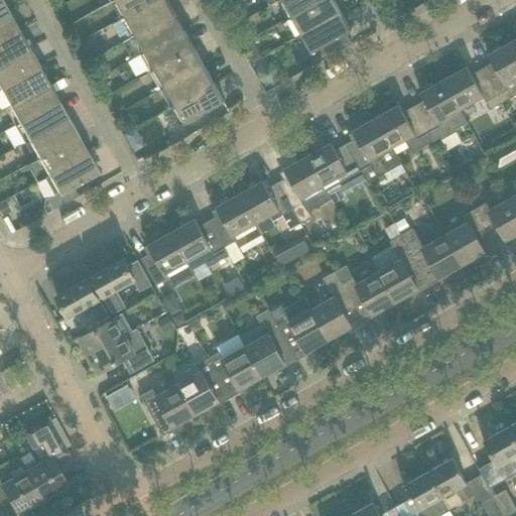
[(0,0),(0,17),(9,13),(1,0),(0,0)]
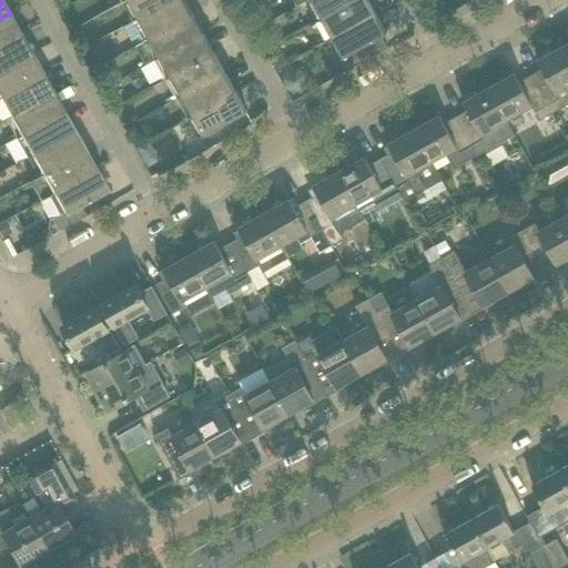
[(127,0),(138,19),(171,0),(127,0)]
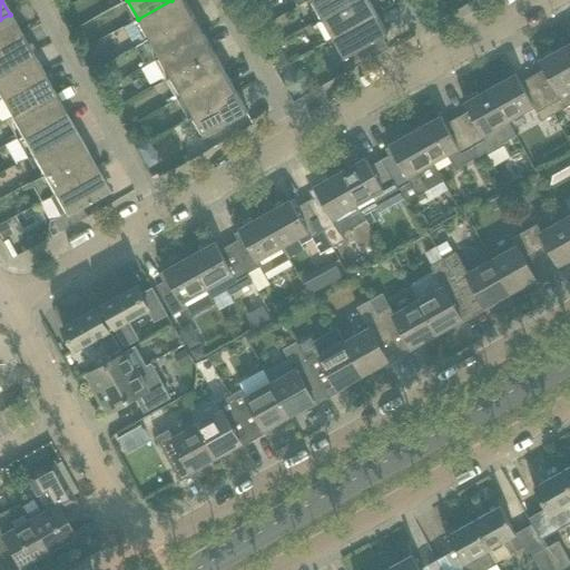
[(149,38),(194,13),(185,0),(172,0),(138,19),(149,38)]
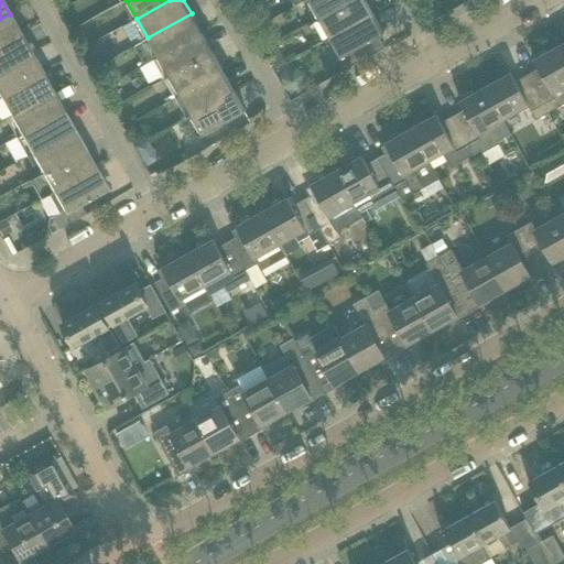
[(307,0),(318,18),(350,0),(307,0)]
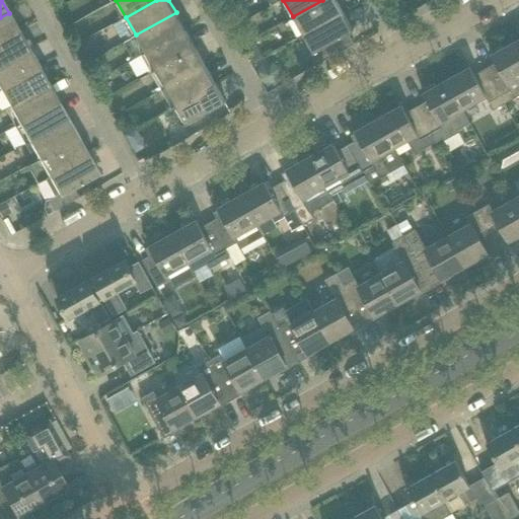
[(322,0),(293,16),(289,19),(297,33),(299,36),(343,12),(336,0),(322,0)]
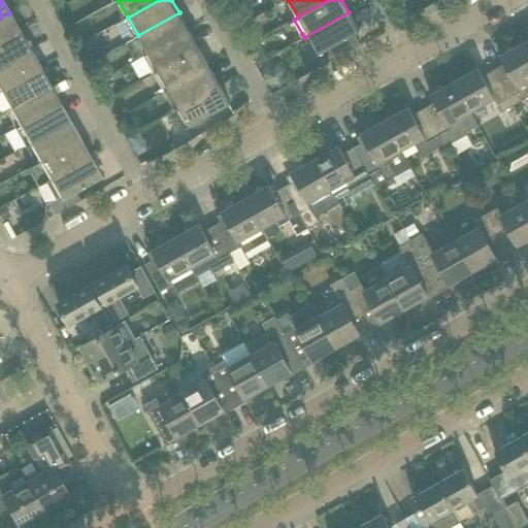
[(149,54),(189,31),(179,12),(138,35),(149,54)]
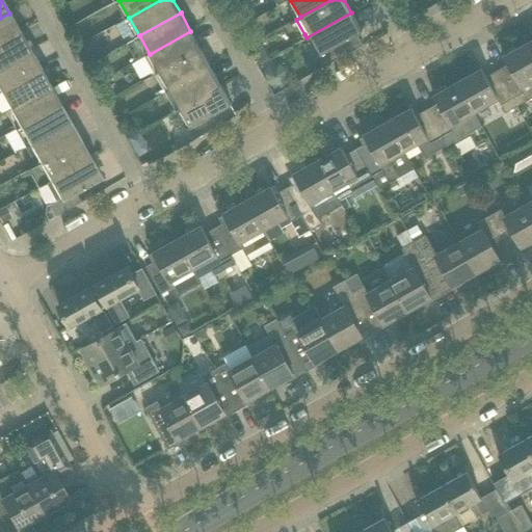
[(351,12),(307,37),(317,57),(330,50),(336,60),(363,45),(356,34),(362,31),(362,30),(351,12)]
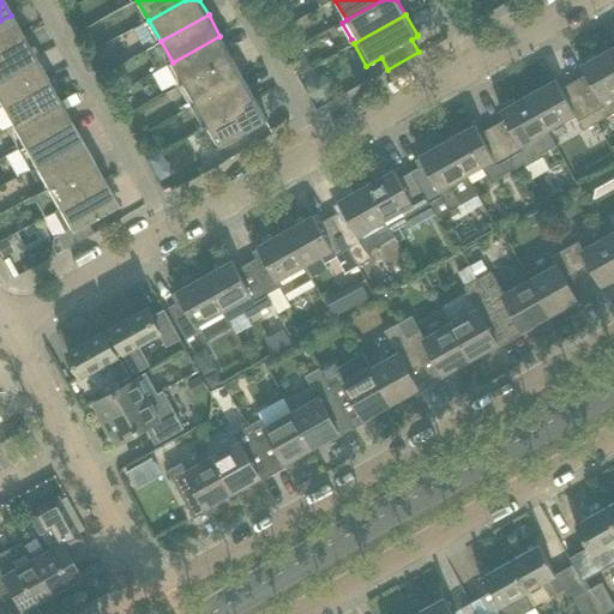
[(0,48),(22,36),(11,16),(0,20),(0,48)]
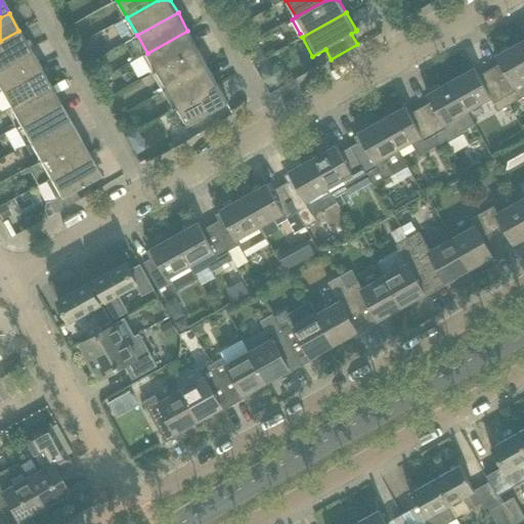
[(0,64),(29,49),(18,31),(0,41),(0,64)]
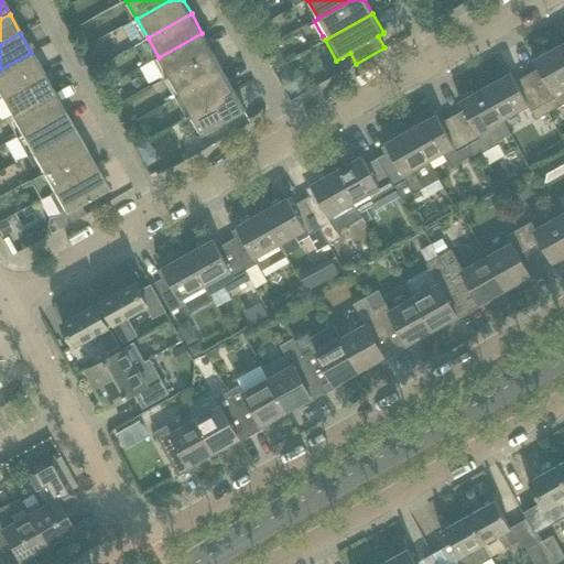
[(169,76),(213,52),(202,33),(159,57),(169,76)]
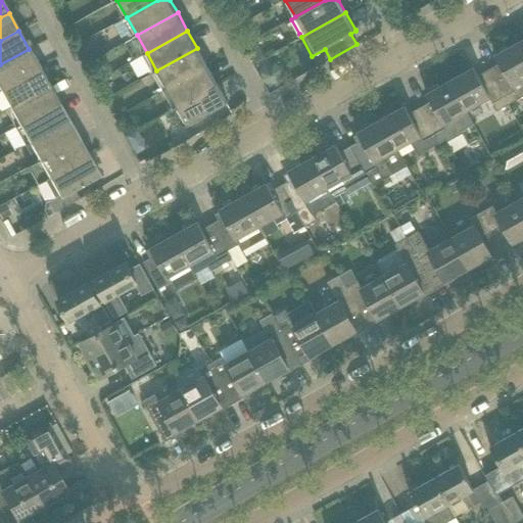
[(522,52),(518,43),(495,55),(500,63),(487,69),(504,98),(508,104),(522,96),(522,52)]
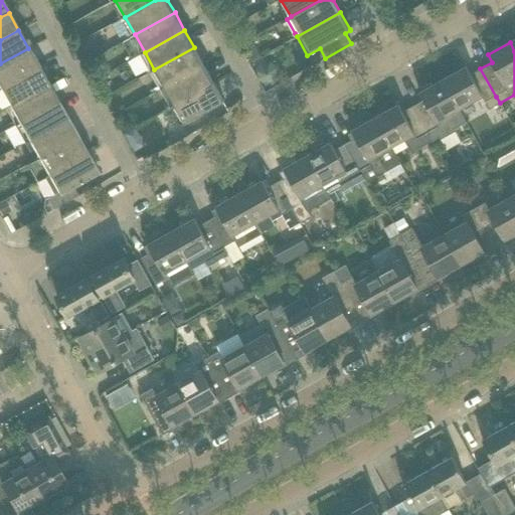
[(164,88),(204,64),(194,47),(154,69),(164,88)]
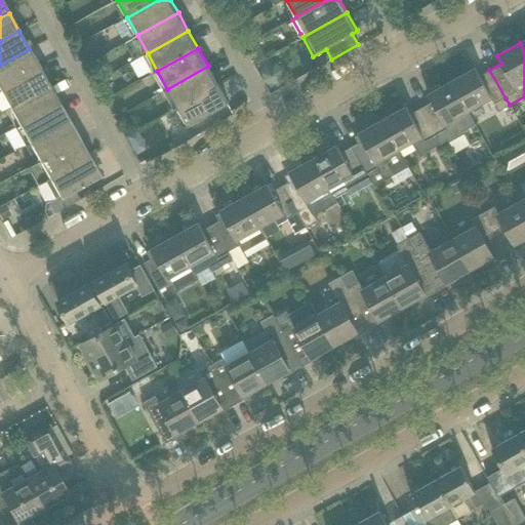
[(0,88),(39,67),(29,49),(0,65),(0,88)]
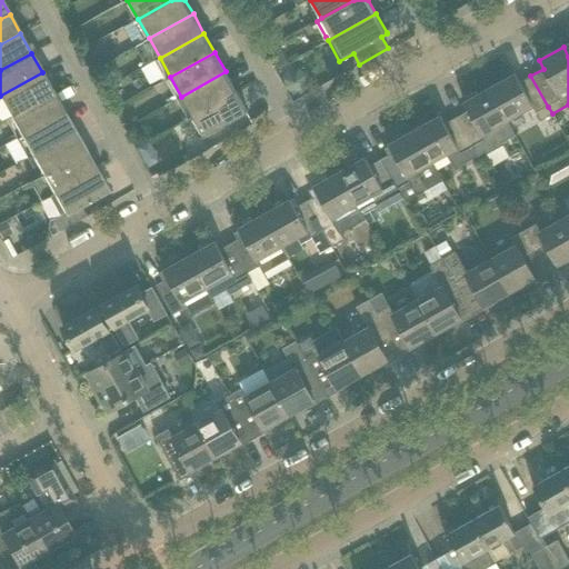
[(192,116),(237,91),(226,71),(181,97),(192,116)]
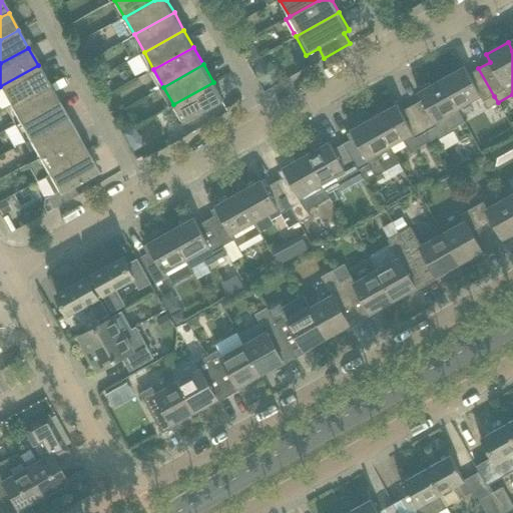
[(8,105),(48,82),(38,65),(0,86),(0,99),(4,107),(8,105)]
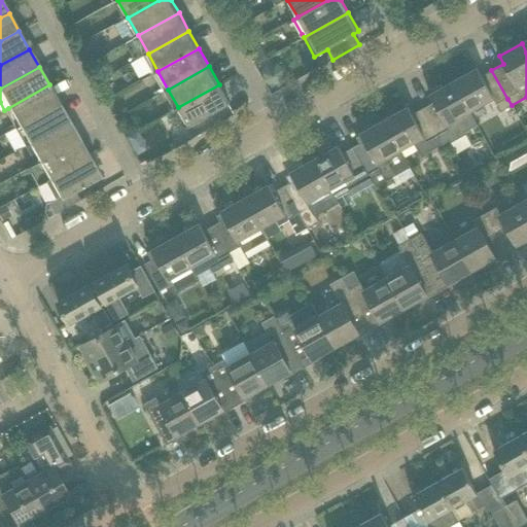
[(507,99),(491,70),(481,76),(477,68),(453,82),(469,111),(493,98),(501,111),(512,105),(507,99)]
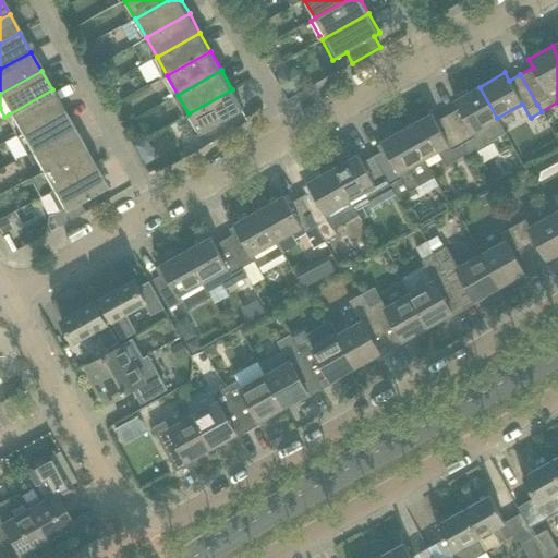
[(505,132),(497,118),(480,87),(455,100),(459,109),(447,116),(468,153),(476,148),(477,150),(493,142),(492,140),(505,132)]
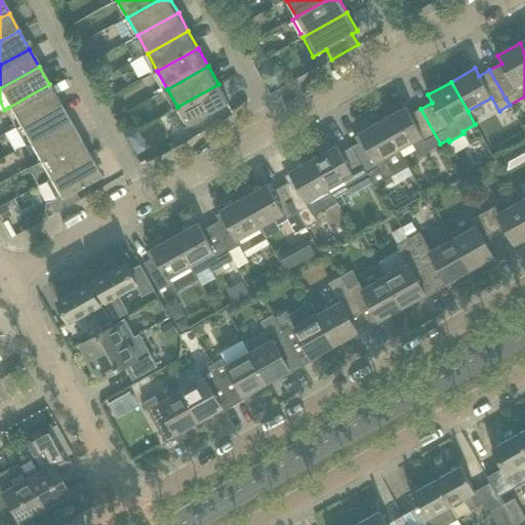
[(18,125),(58,103),(49,84),(8,108),(18,125)]
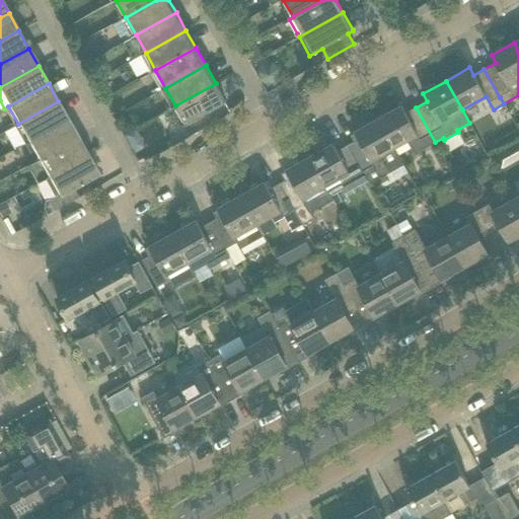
[(175,105),(171,108),(181,127),(186,124),(226,101),(216,83),(175,105)]
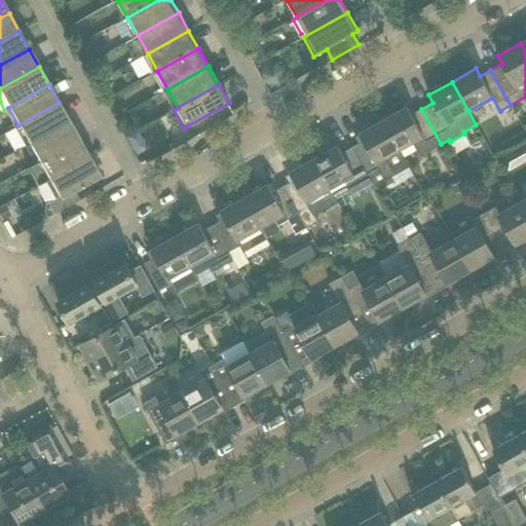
[(29,143),(69,120),(59,103),(19,125),(29,143)]
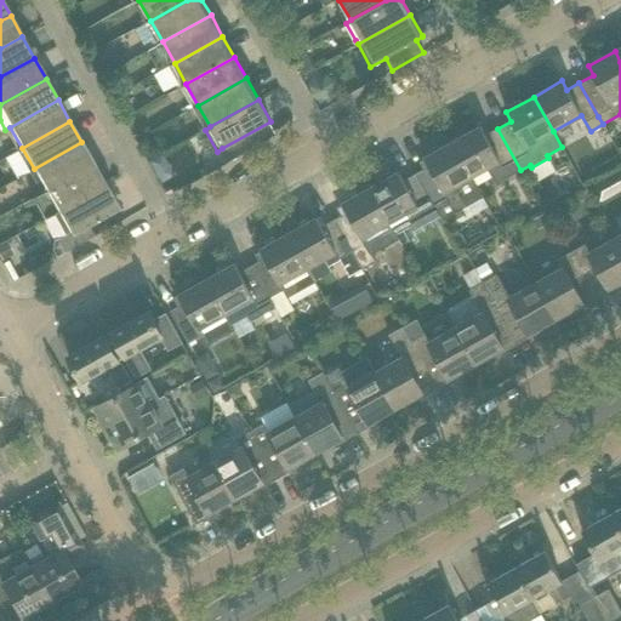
[(520,170),(497,129),(485,135),(480,126),(451,142),(471,177),(486,169),(496,183),(520,170)]
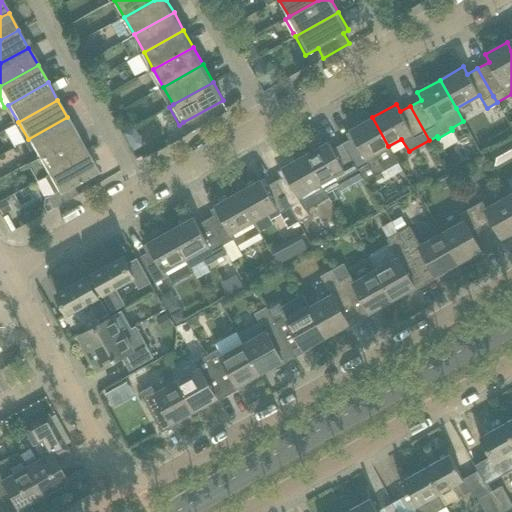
[(37,157),(77,135),(67,117),(28,139),(37,157)]
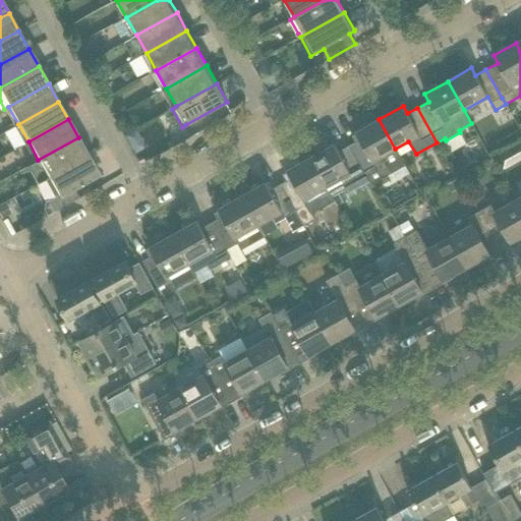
[(405,165),(395,149),(379,119),(355,132),(359,139),(349,146),(363,172),(364,172),(367,177),(371,184),(405,165)]
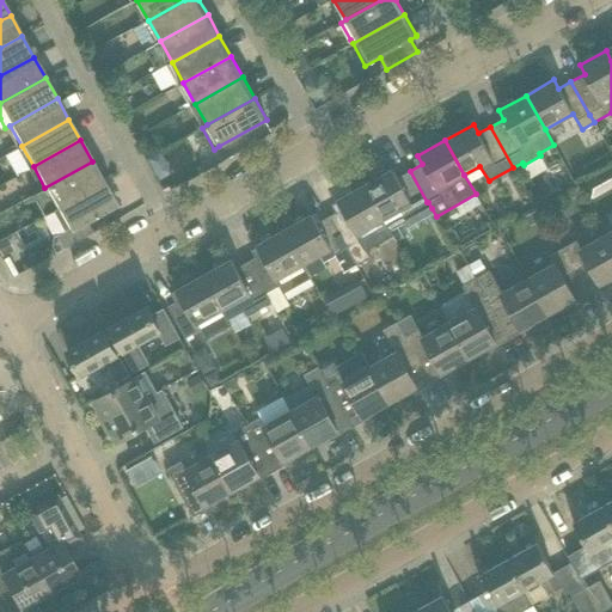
[(56,208),(104,182),(92,161),(44,188),(56,208)]
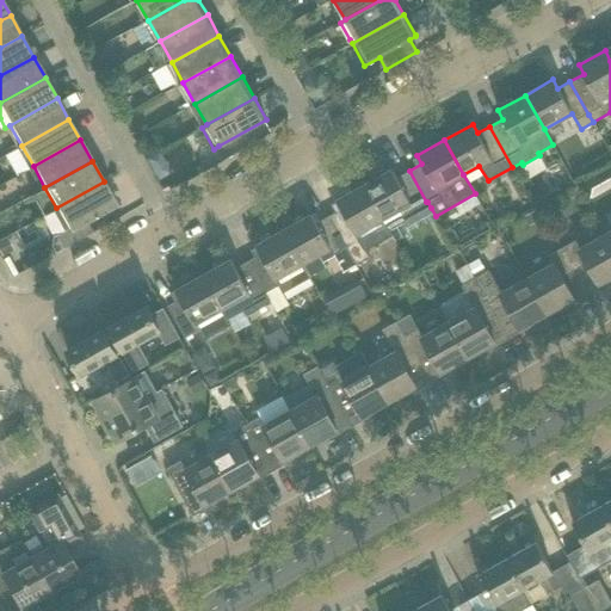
[(610,166),(598,173),(608,189),(610,186),(610,166)]
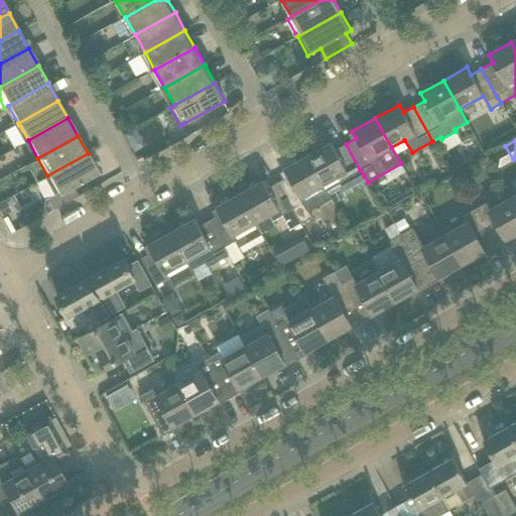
[(331,143),(307,156),(324,184),(328,191),(340,183),(342,187),(364,175),(361,170),(360,170),(346,144),(335,150),(331,143)]
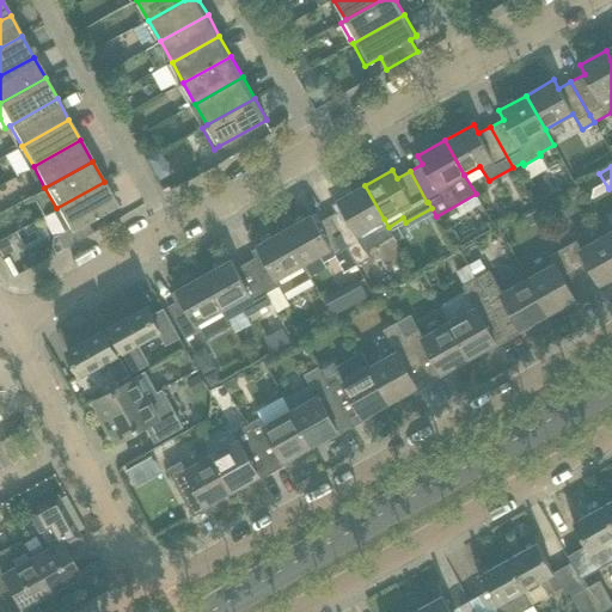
[(68,230),(56,237),(63,249),(92,233),(85,221),(116,203),(104,182),(56,208),(68,230)]
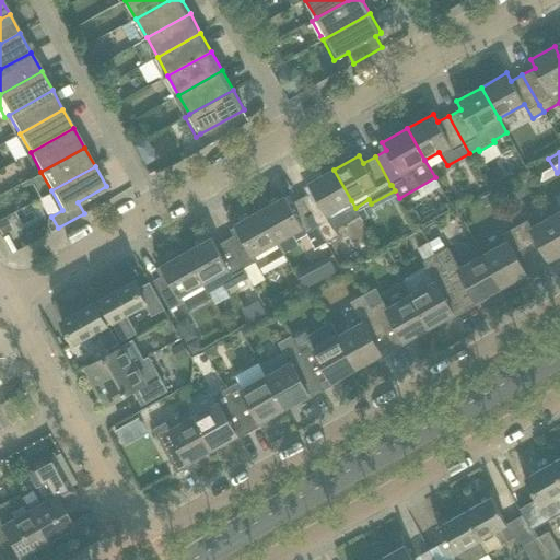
[(313,191),(301,198),(317,228),(327,243),(339,235),(327,214),(351,200),(334,170),(308,184),(313,191)]
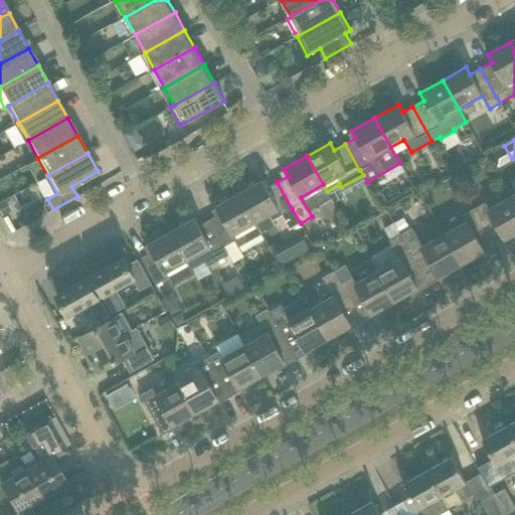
[(292,209),(277,182),(267,188),(263,180),(239,193),(262,233),(275,226),(268,215),(279,209),(282,214),(292,209)]
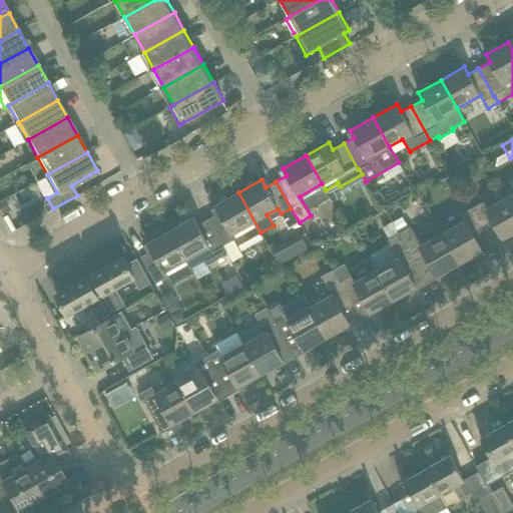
[(218,213),(208,219),(224,247),(234,241),(237,246),(261,232),(238,192),(214,205),(218,213)]
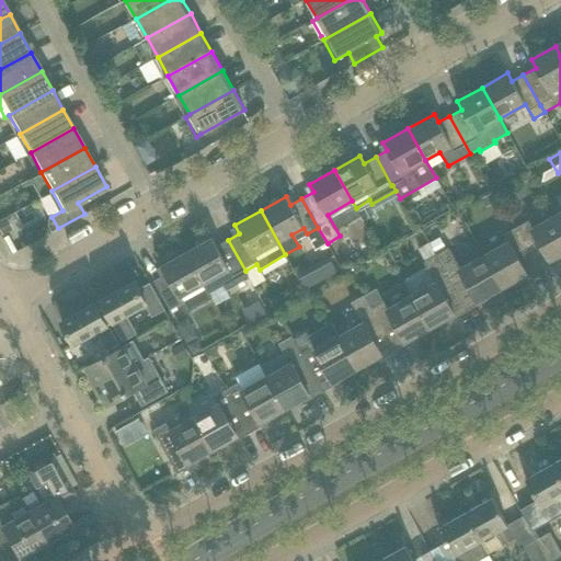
[(560,254),(560,222),(557,215),(533,228),(528,220),(515,227),(539,270),(552,263),(550,261),(560,254)]
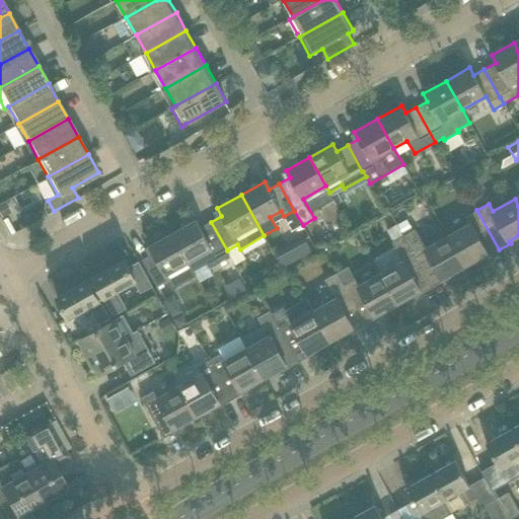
[(499,249),(476,210),(465,217),(469,224),(448,236),(464,267),(487,253),(488,256),(499,249)]
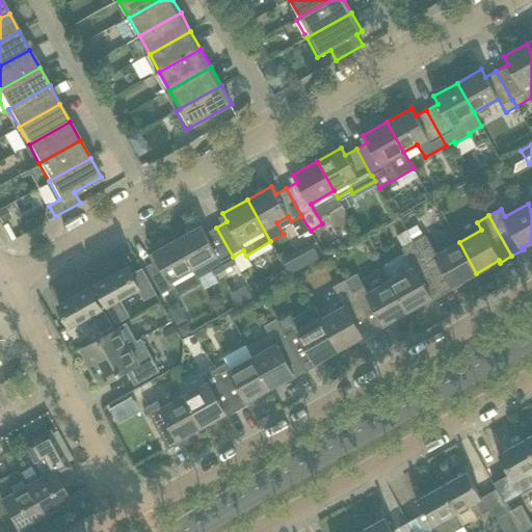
[(233,257),(216,228),(205,234),(201,225),(177,239),(198,276),(212,269),(214,274),(236,263),(233,257)]
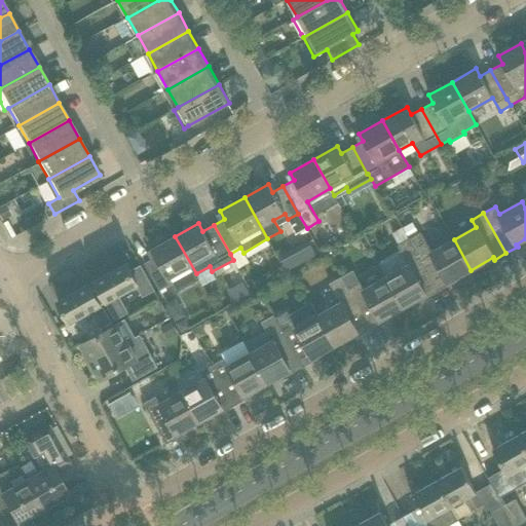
[(471,270),(454,239),(431,252),(427,245),(420,232),(409,239),(415,251),(438,291),(450,285),(448,283),(471,270)]
